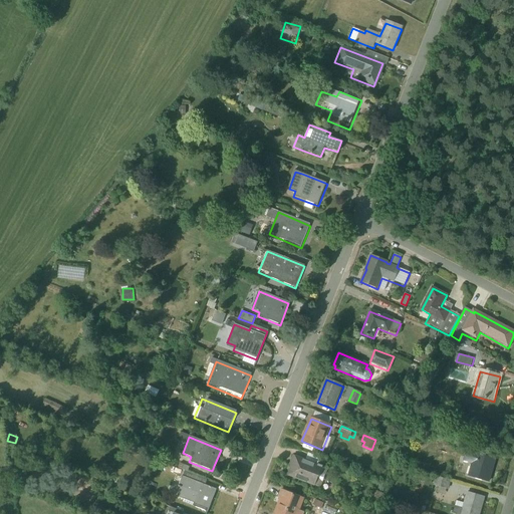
[(468,451),(464,462),(472,465),(469,477),(488,483),(495,460),(468,451)]
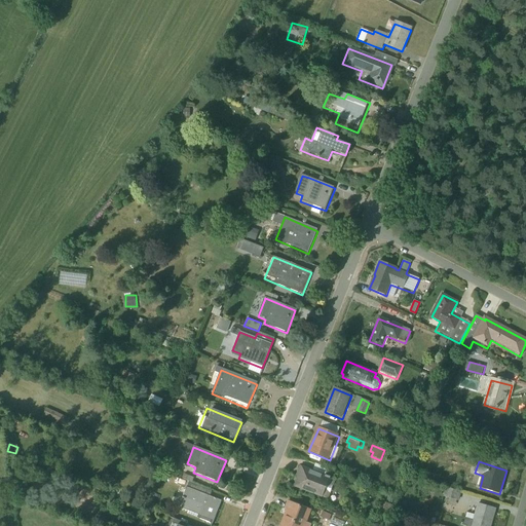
[(298,478),(294,487),(328,500),(335,481),(299,466),(296,477),(298,478)]
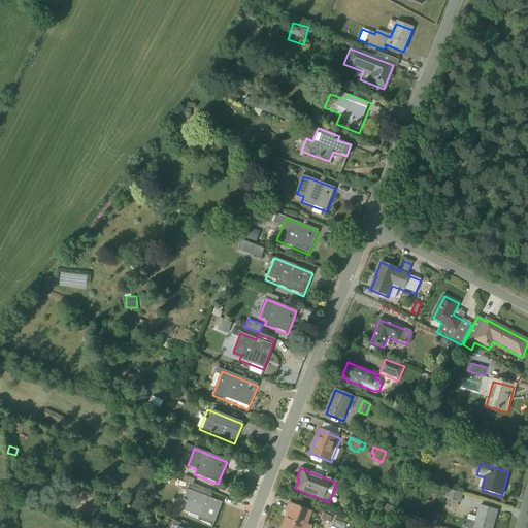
[(186,500),(180,513),(212,526),(222,504),(209,499),(211,493),(189,484),(183,499),(186,500)]
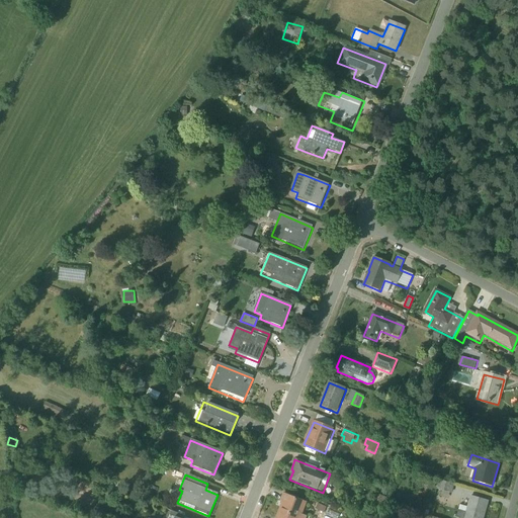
[(438,481),(436,490),(441,491),(440,497),(447,499),(449,493),(451,494),(453,485),(438,481)]
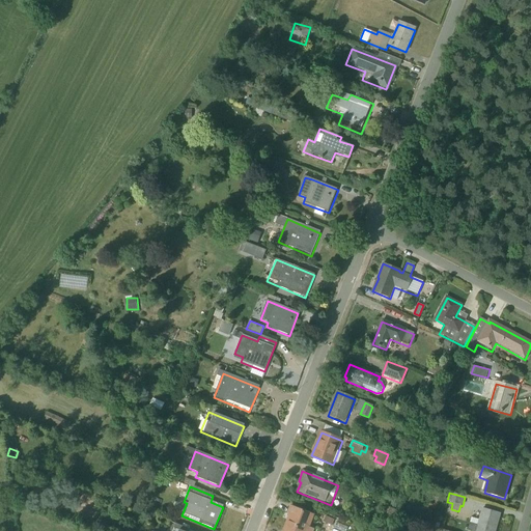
[(398,500),(393,497),(389,506),(395,508),(398,500)]
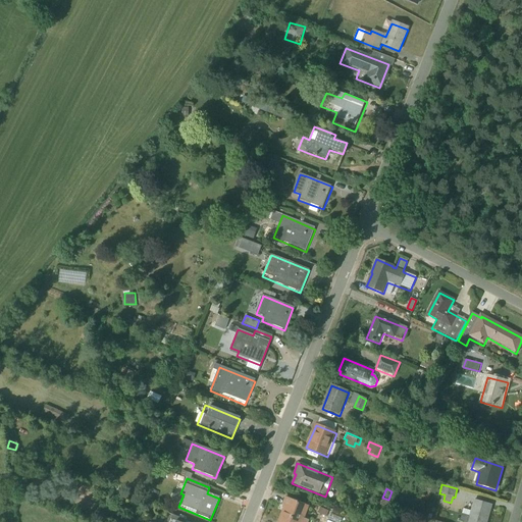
[(286,507),(279,521),(303,521),(309,508),(285,498),(282,506),(286,507)]
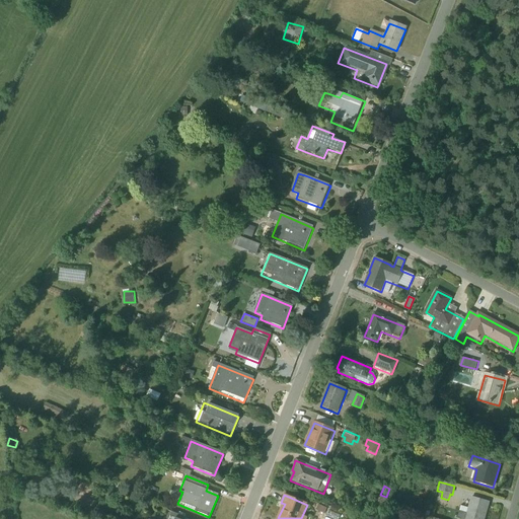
[(387,499),(378,496),(374,508),(382,511),(387,499)]
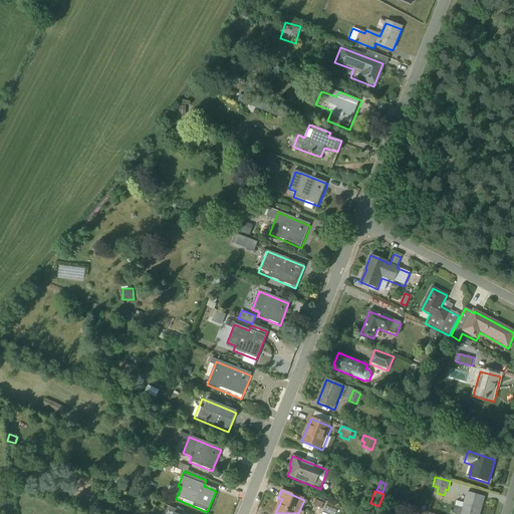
[(480,513),(485,498),(466,493),(464,504),(456,502),(452,513),(480,513)]
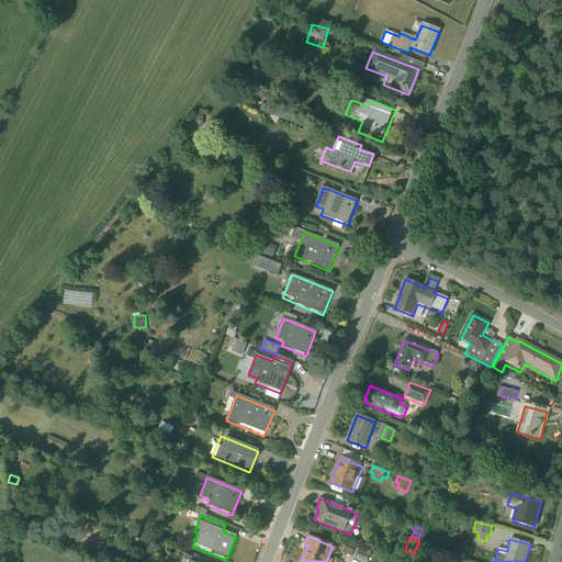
[(353,551),(345,547),(343,553),(350,557),(353,551)]
